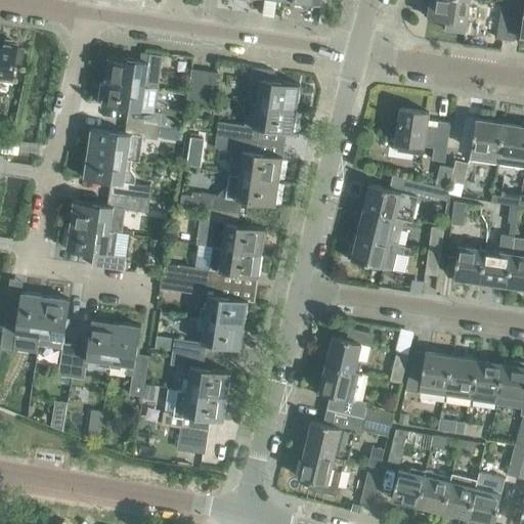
[(469,0),(429,0),(427,16),(446,19),(444,29),(465,32),(469,0)]
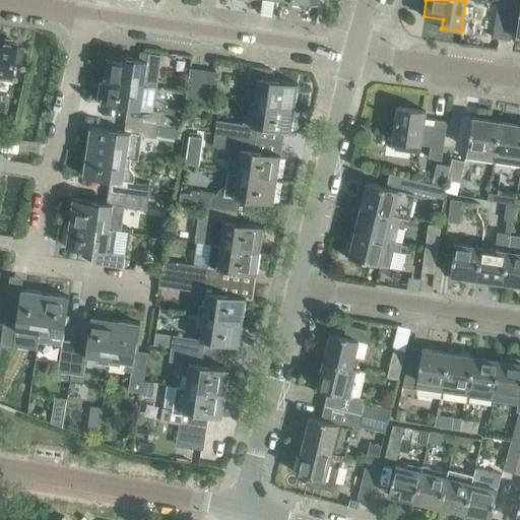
[(503,2),(498,38),(510,40),(515,4),(503,2)]
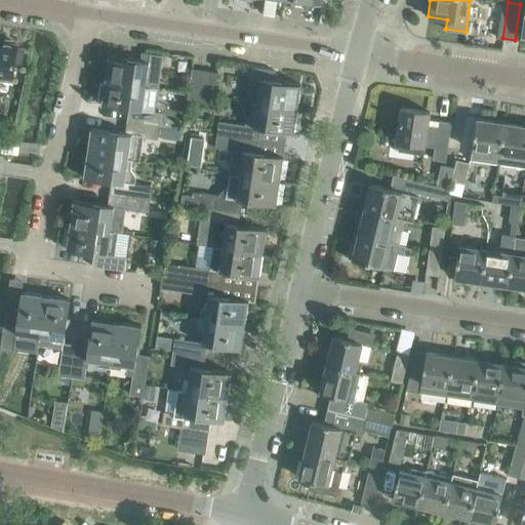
[(0,78),(11,80),(14,62),(22,63),(24,48),(16,47),(16,44),(12,44),(11,40),(0,39),(0,40),(0,78)]
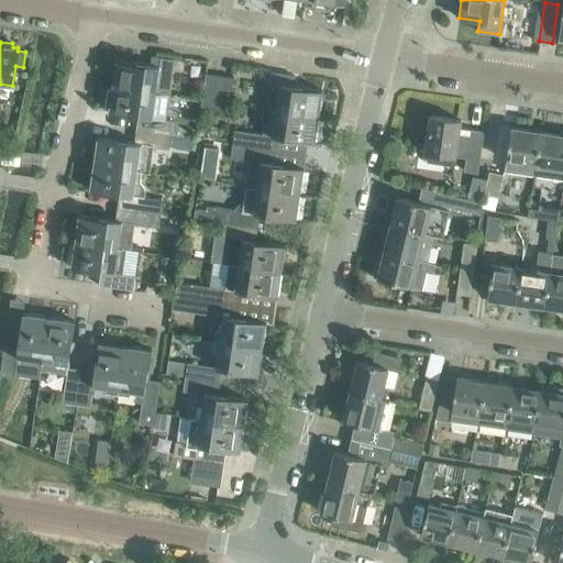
[(116,61),(112,87),(156,92),(168,95),(174,59),(152,56),(150,65),(116,61)]
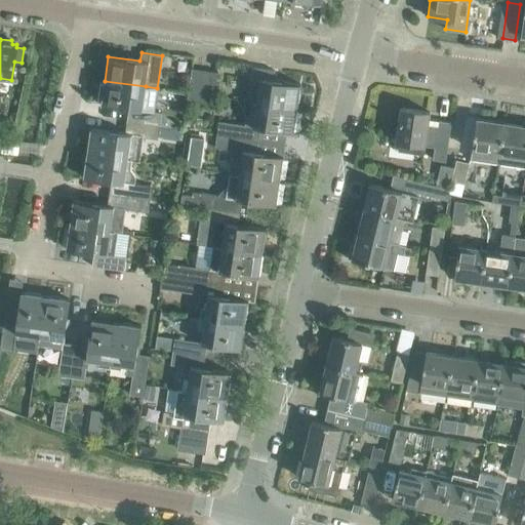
[(246,102),(256,103),(297,109),(300,84),(273,80),(274,70),(251,67),(246,102)]
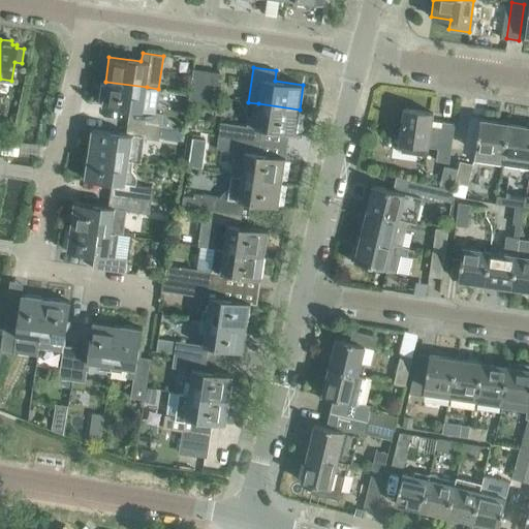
[(201,103),(206,71),(193,69),(188,101),(201,103)]
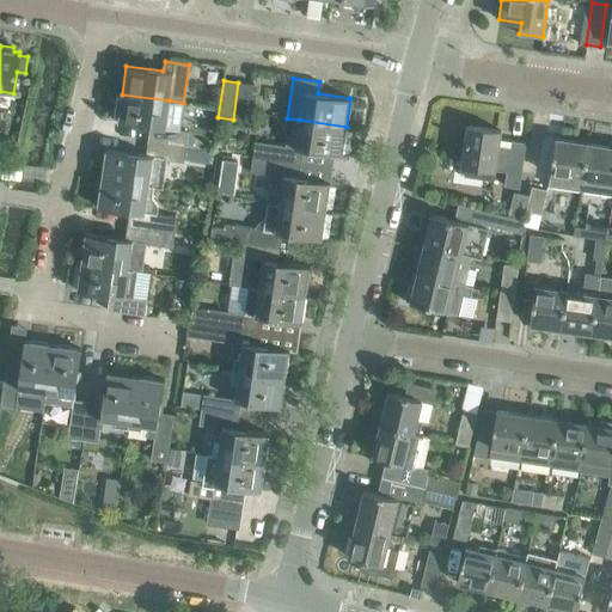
[(254,84),(238,83),(233,120),(248,122),(254,84)]
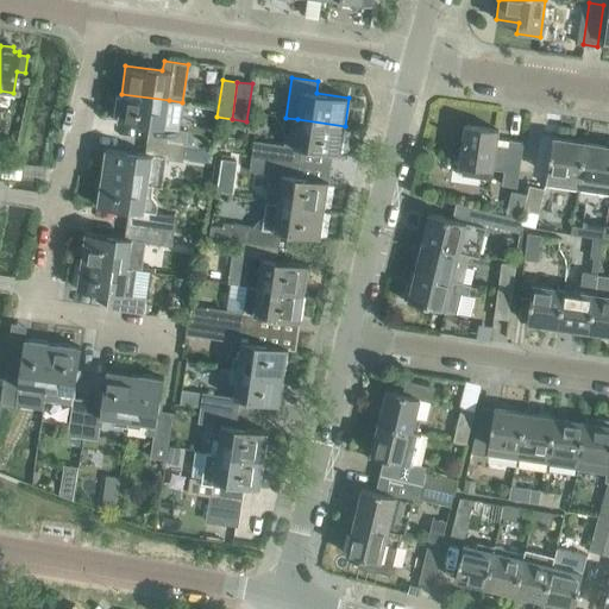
[(118,117),(118,121),(149,126),(148,140),(184,146),(187,131),(179,130),(182,102),(169,100),(121,94),(120,99),(115,98),(113,117),(118,117)]
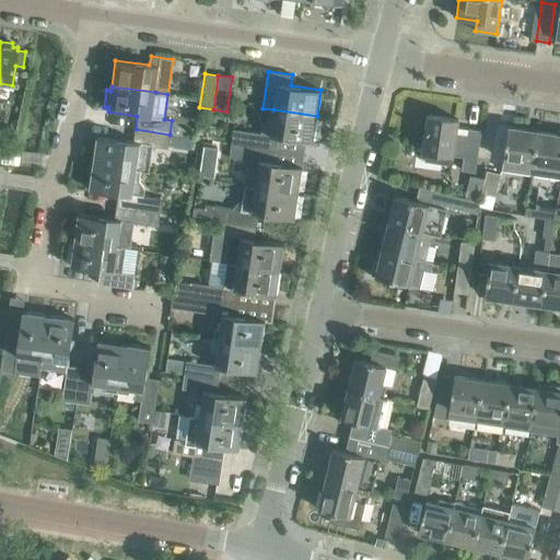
[(233,129),(231,143),(275,150),(277,137),(313,142),(317,116),(273,109),(270,135),(233,129)]
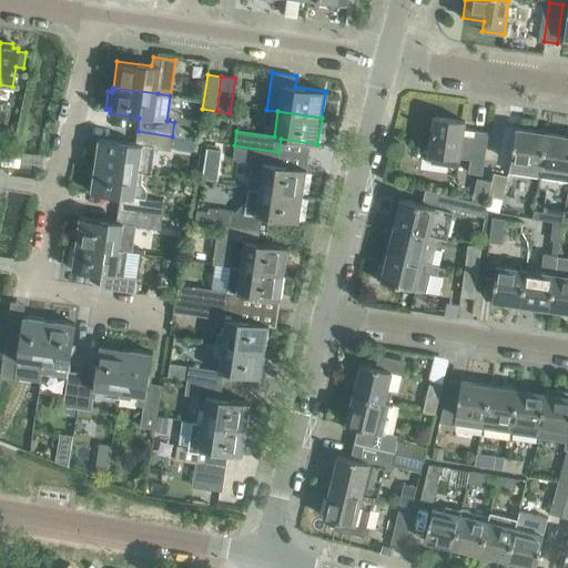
[(465,121),(434,117),(428,154),(459,159),(459,158),(470,159),(468,172),(482,174),(488,132),(464,129),(465,121)]
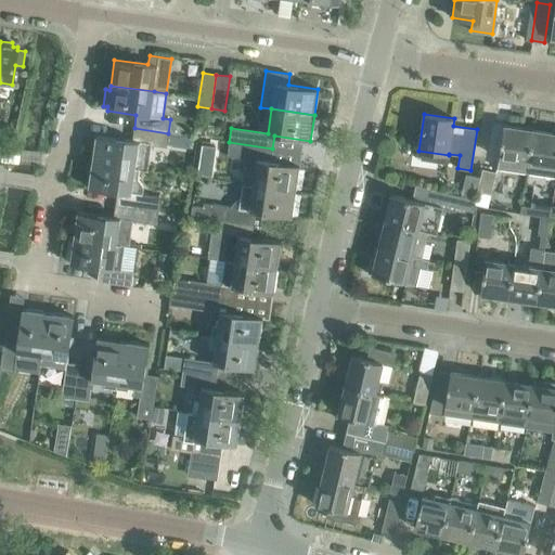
[(498,168),(527,172),(528,163),(533,130),(503,126),(498,168)]
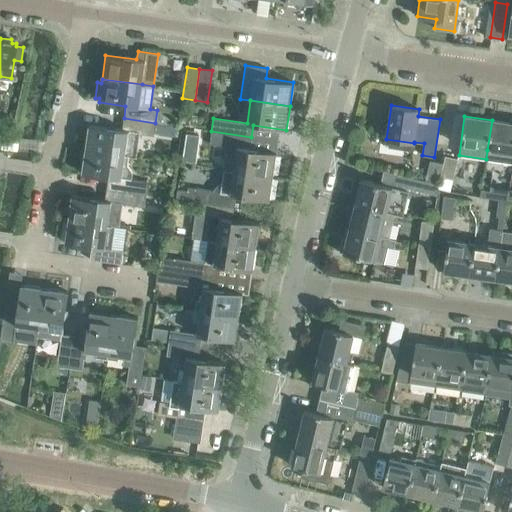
[(128,132),(153,135),(155,123),(124,118),(122,130),(88,125),(85,149),(125,155),(128,132)]
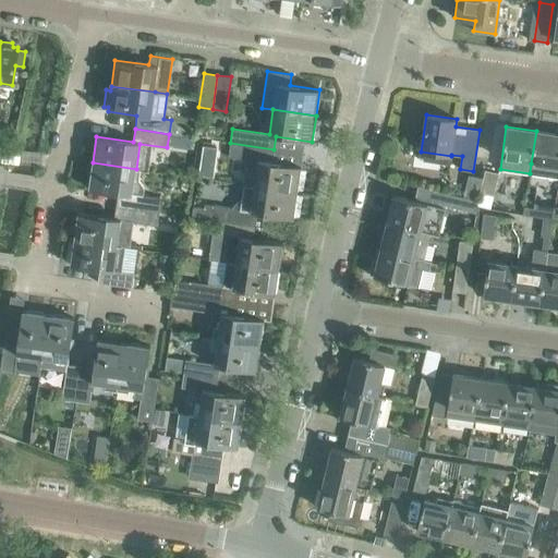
[(557,178),(557,134),(536,131),(531,164),(530,173),(557,178)]
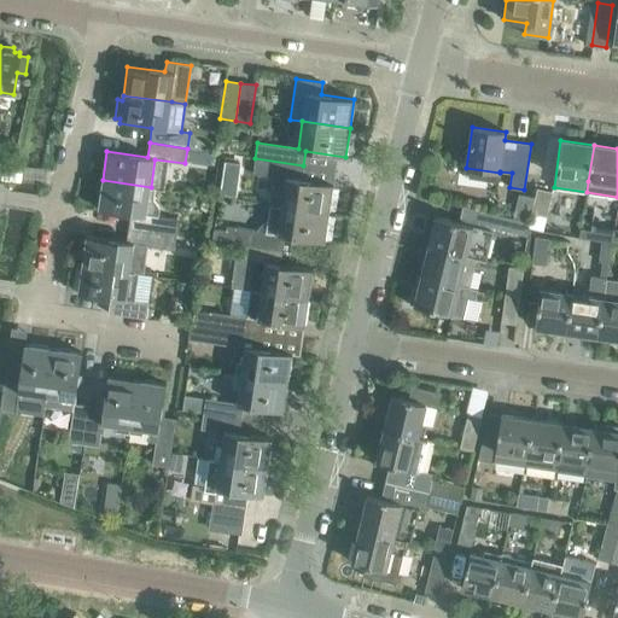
[(301,179),(303,165),(255,158),(254,174),(273,176),(269,204),(270,204),(330,213),(333,184),(301,179)]
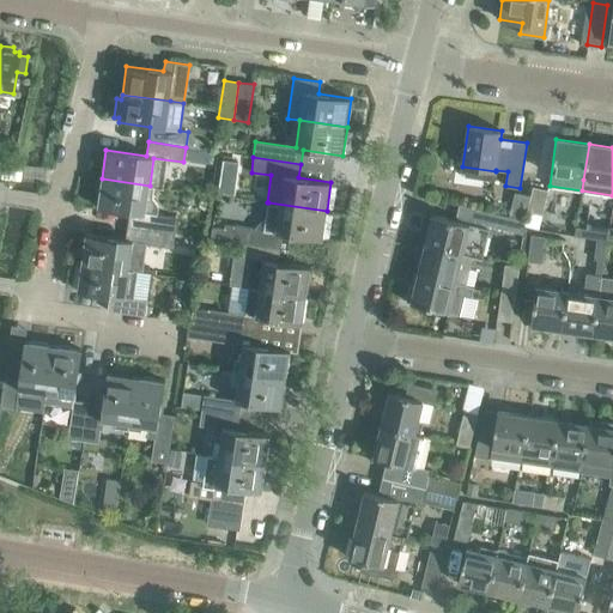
[(129,212),(127,225),(175,232),(177,218),(156,214),(158,205),(152,198),(147,196),(150,186),(102,178),(97,207),(129,212)]
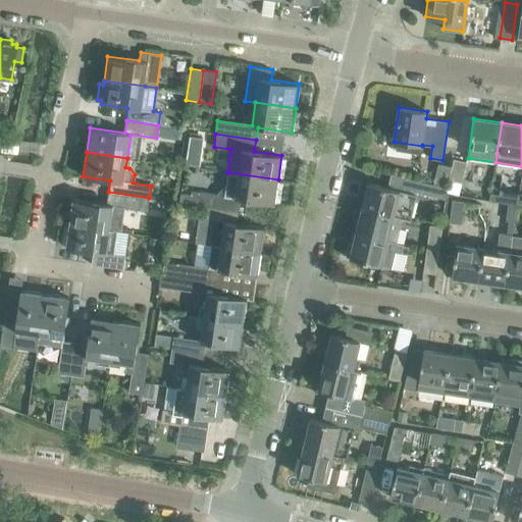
[(186,157),(185,165),(194,166),(195,159),(186,157)]
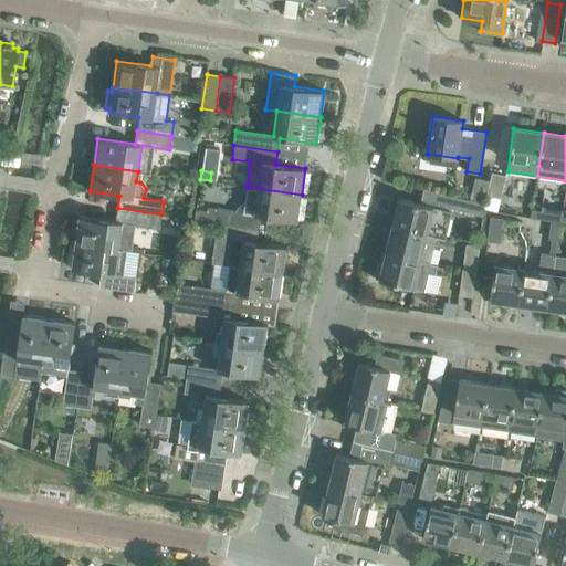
[(492,173),(489,180),(486,194),(500,197),(505,176),(492,173)]
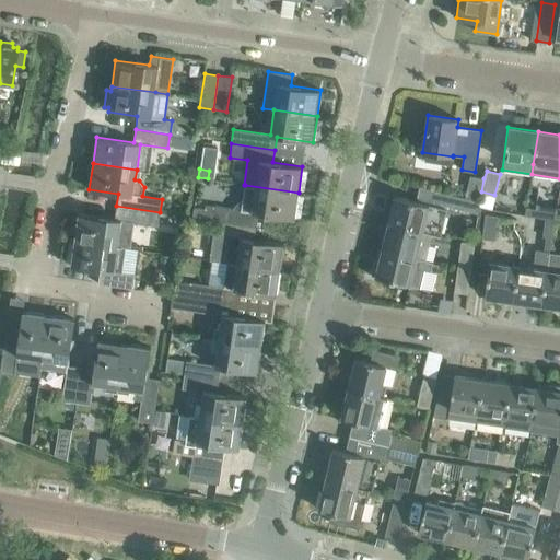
[(479,201),(481,191),(483,178),(469,175),(464,198),(479,201)]
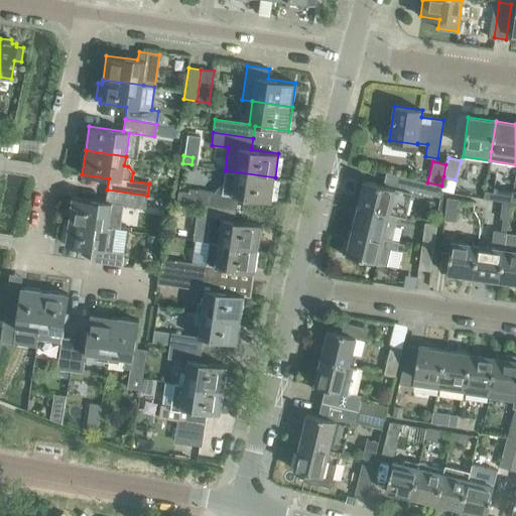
[(271,202),(275,177),(226,170),(224,186),(221,186),(216,187),(213,192),(187,188),(186,191),(176,190),(175,200),(204,204),(236,209),(238,197),(271,202)]
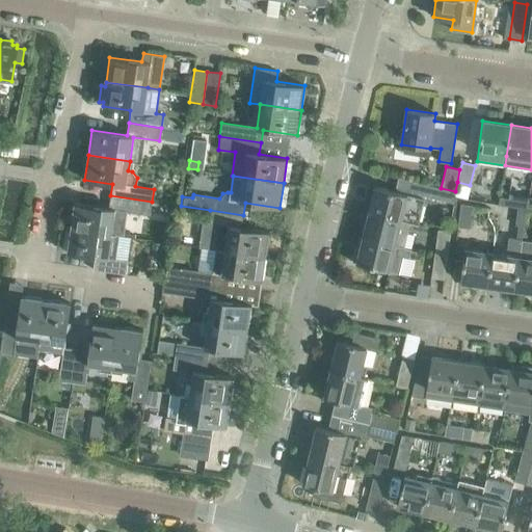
[(398,178),(395,191),(407,194),(407,195),(413,196),(414,193),(452,203),(454,195),(455,191),(441,188),(398,178)]
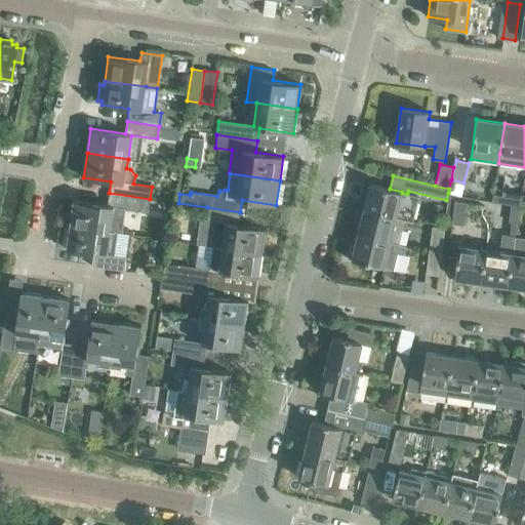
[(463,183),(451,179),(449,189),(448,193),(460,196),(463,183)]
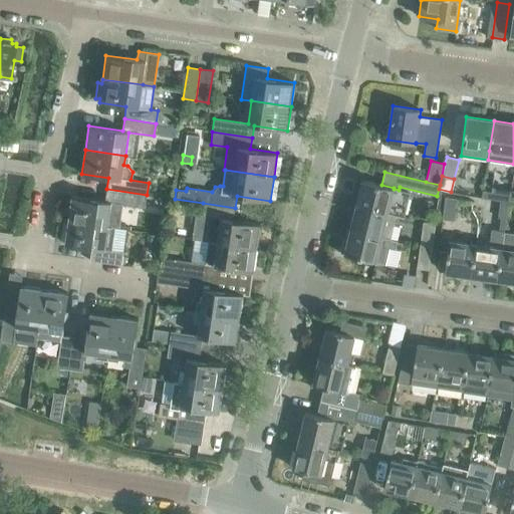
[(381,185),(362,181),(356,205),(388,213),(396,215),(404,217),(411,189),(400,187),(399,190),(394,189),(394,188),(381,185)]
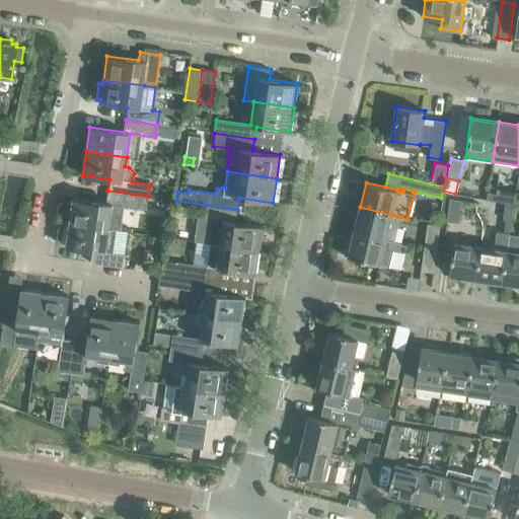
[(497,190),(497,194),(488,193),(487,200),(505,202),(513,203),(514,204),(516,193),(497,190)]
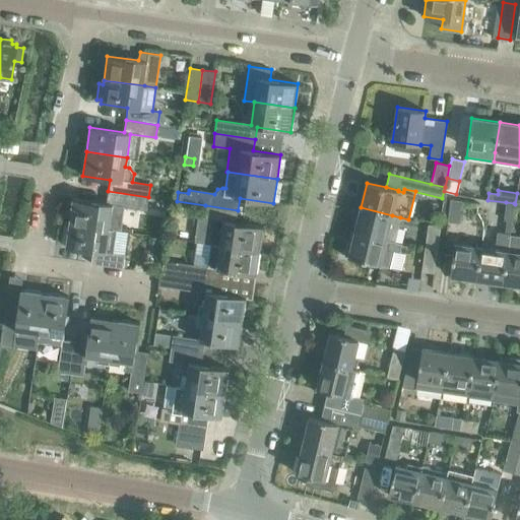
[(69,222),(110,229),(113,205),(146,210),(148,197),(108,191),(107,203),(72,198),(69,222)]
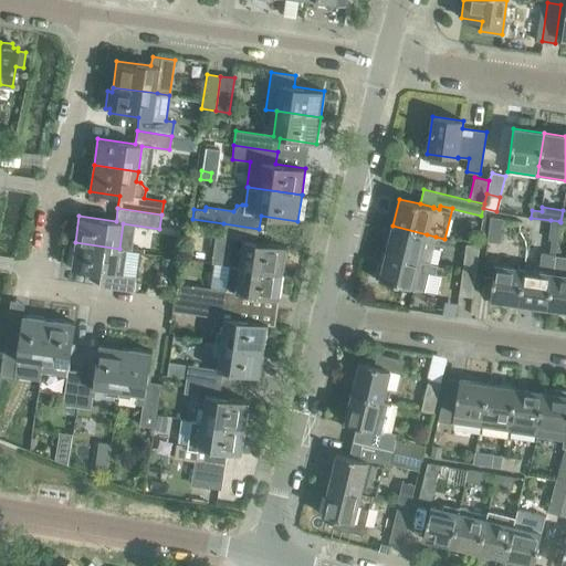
[(499,242),(502,218),(491,216),(488,240),(499,242)]
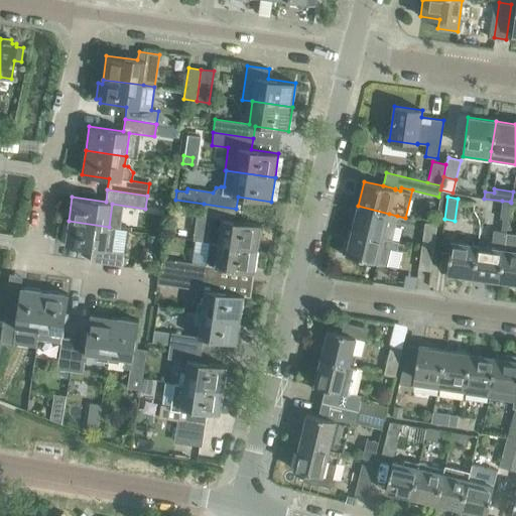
[(507,224),(510,202),(502,201),(499,223),(507,224)]
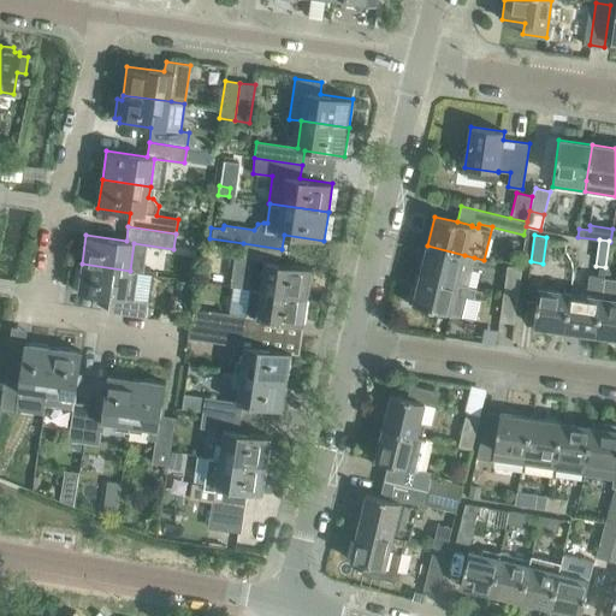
[(279,264),(282,249),(243,243),(242,259),(252,260),(248,288),(253,289),(307,297),(312,268),(279,264)]
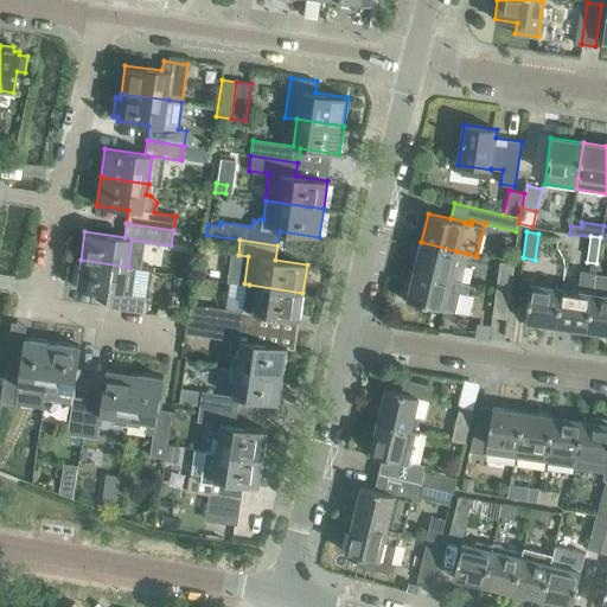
[(467,254),(458,251),(421,242),(414,270),(460,282),(467,254)]
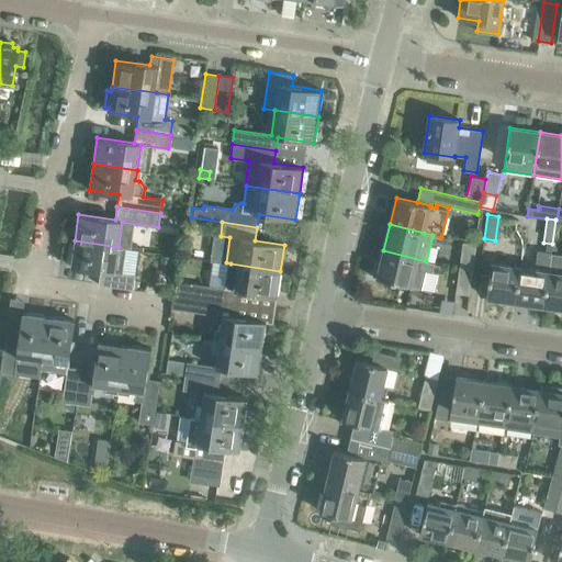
[(114,272),(119,247),(75,240),(70,267),(100,271),(98,284),(133,290),(135,276),(114,272)]
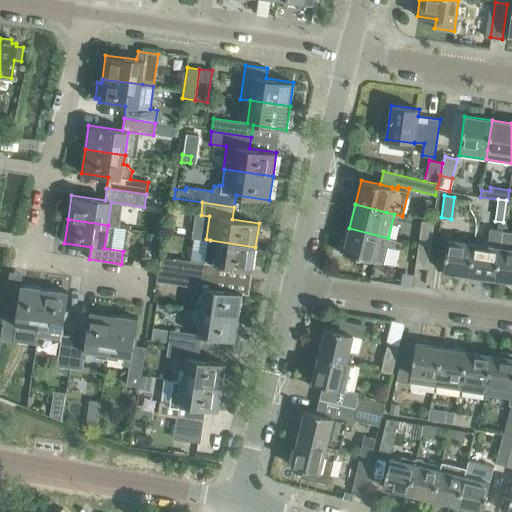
[(422,221),(419,242),(431,244),(434,222),(422,221)]
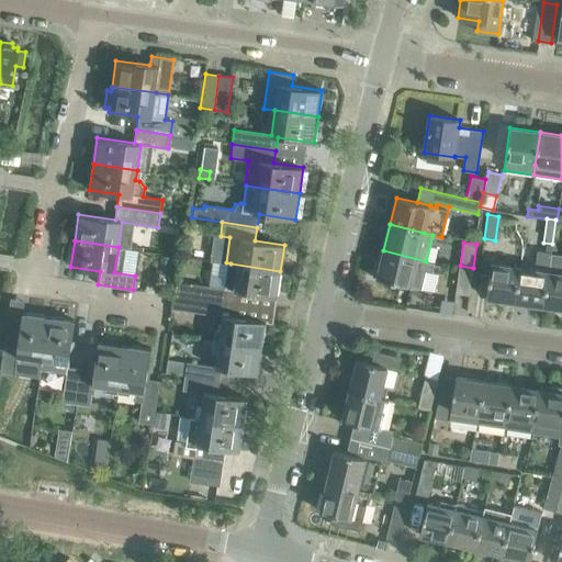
[(434,263),(426,261),(383,250),(381,260),(377,259),(372,277),(422,289),(426,271),(431,272),(434,263)]
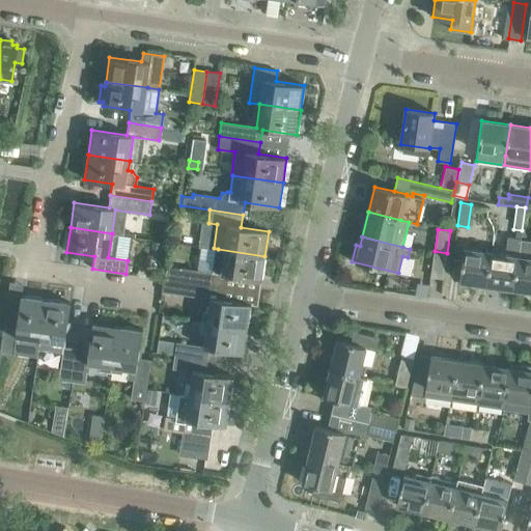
[(486,285),(513,289),(521,240),(508,239),(506,254),(492,252),(486,285)]
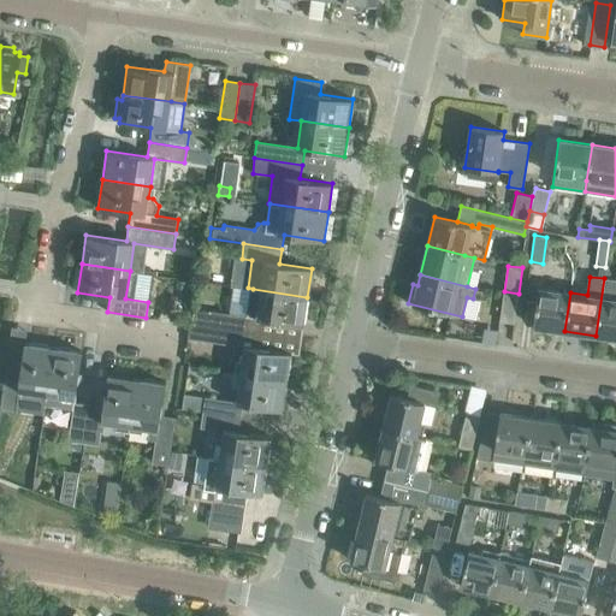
[(615,279),(604,278),(596,336),(615,337),(615,279)]
